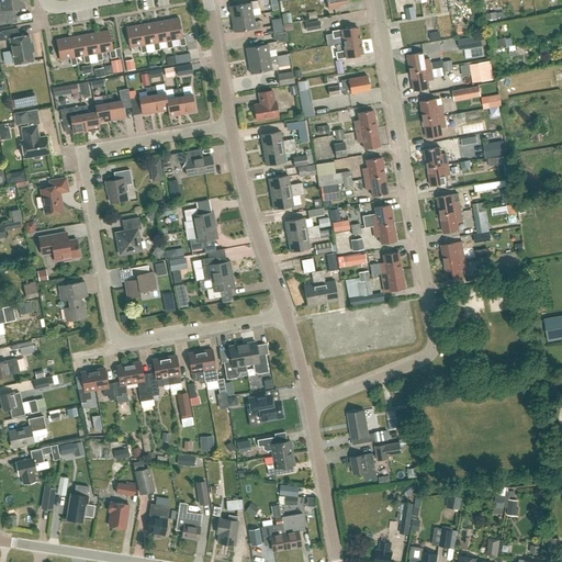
[(0,25),(13,23),(11,10),(12,9),(24,7),(22,0),(0,0),(0,3),(0,4),(0,25)]
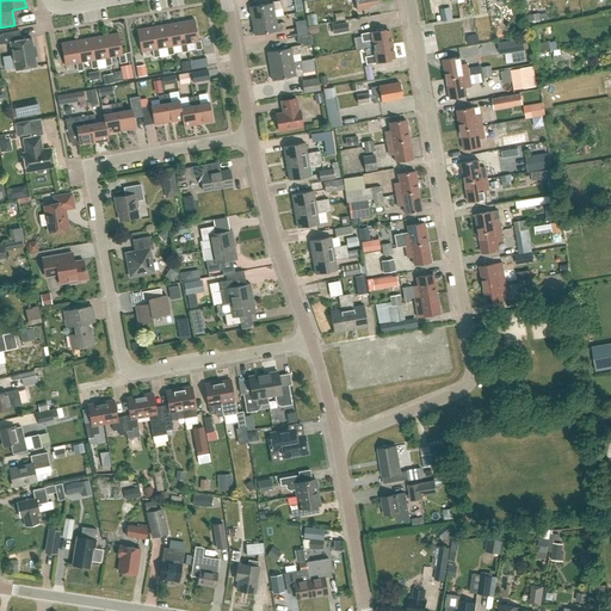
[(309,0),(312,12),(325,11),(322,0),(309,0)]
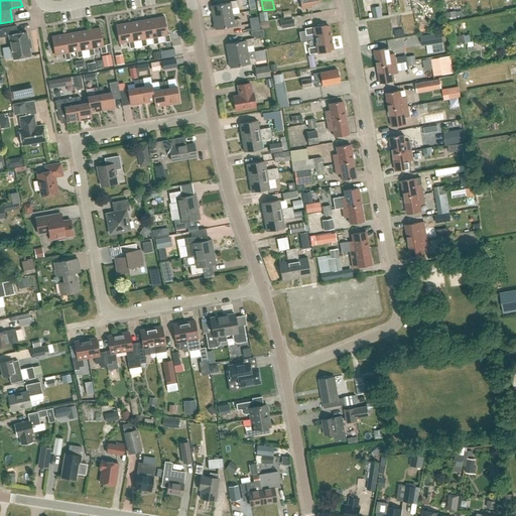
[(311,5),(318,4),(317,0),(299,0),(301,9),(312,7),(311,5)]
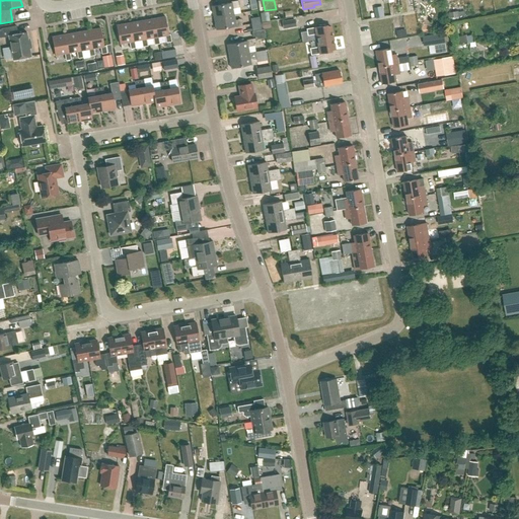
[(231,3),(212,7),(214,18),(234,15),(233,9),(239,8),(238,1),(231,2),(231,3)]
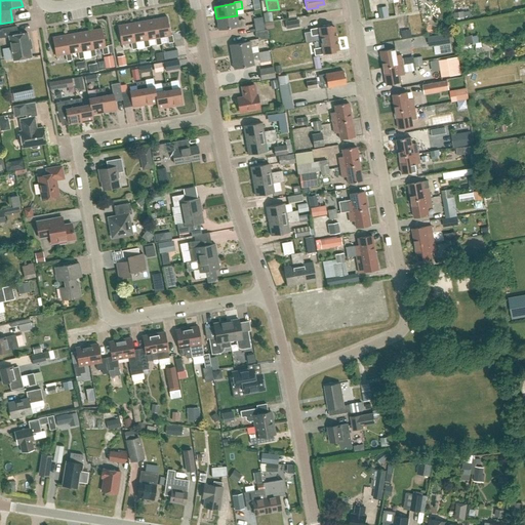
[(271,12),(264,13),(265,22),(273,21),(271,12)]
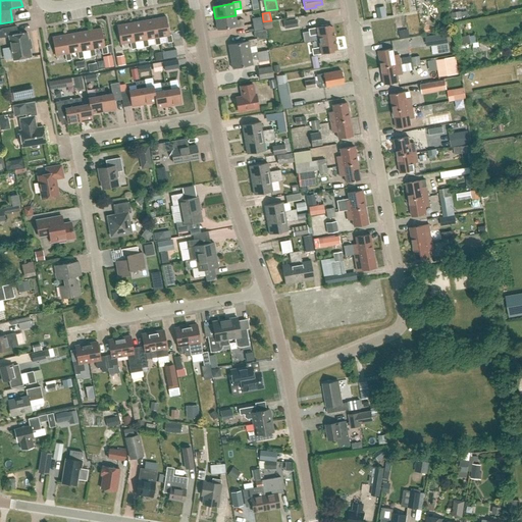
[(215,18),(217,31),(237,27),(238,28),(245,27),(244,20),(237,21),(236,15),(215,18)]
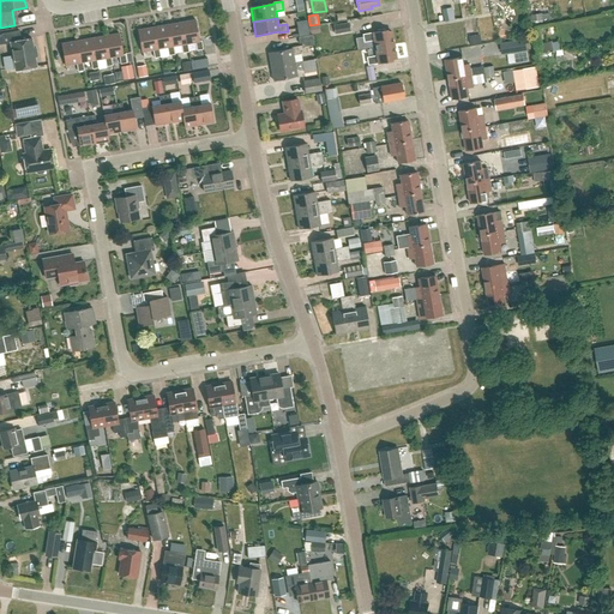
[(199,41),(196,20),(181,23),(185,44),(187,44),(196,43),(197,50),(203,49),(202,41),(199,41)]
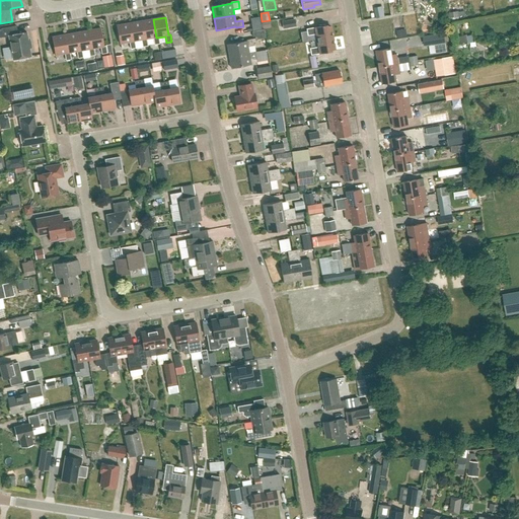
[(156,38),(153,19),(141,21),(144,40),(146,40),(153,39),(154,45),(159,44),(158,38),(156,38)]
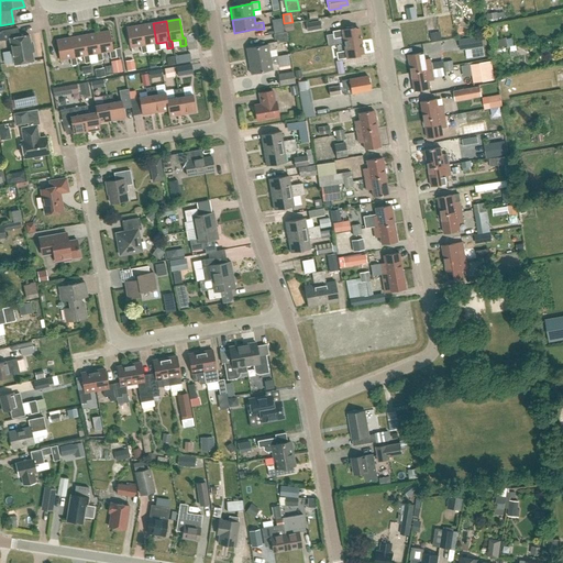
[(320,21),(306,23),(307,31),(321,29),(320,21)]
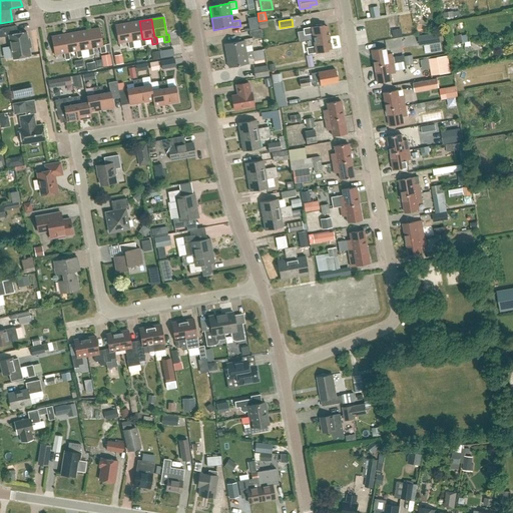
[(139,21),(127,23),(130,41),(133,41),(139,40),(141,46),(146,45),(144,39),(142,39),(139,21)]
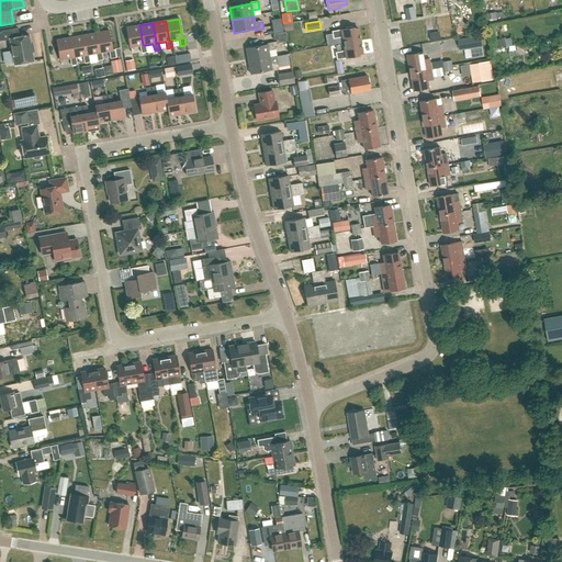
[(139,25),(126,27),(130,48),(141,46),(142,53),(147,52),(146,45),(143,45),(139,25)]
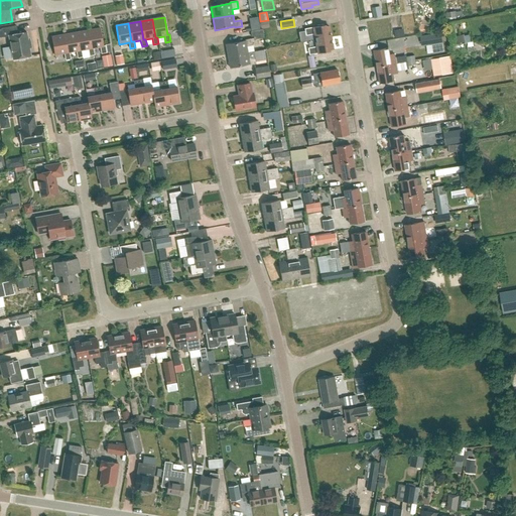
[(420,23),(419,32),(427,33),(427,24),(420,23)]
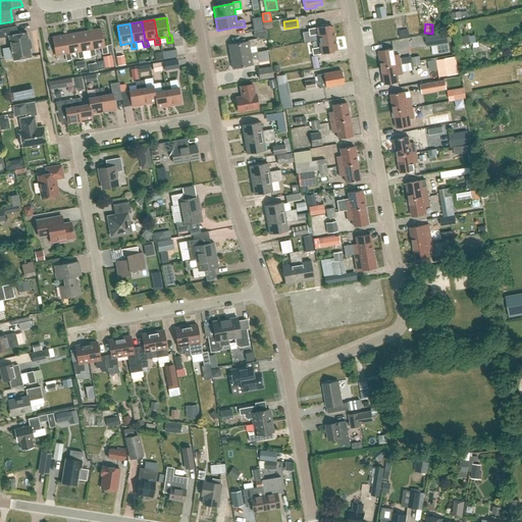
[(13,60),(31,57),(30,49),(32,48),(31,41),(29,41),(27,33),(17,34),(16,27),(1,29),(3,38),(9,37),(13,60)]
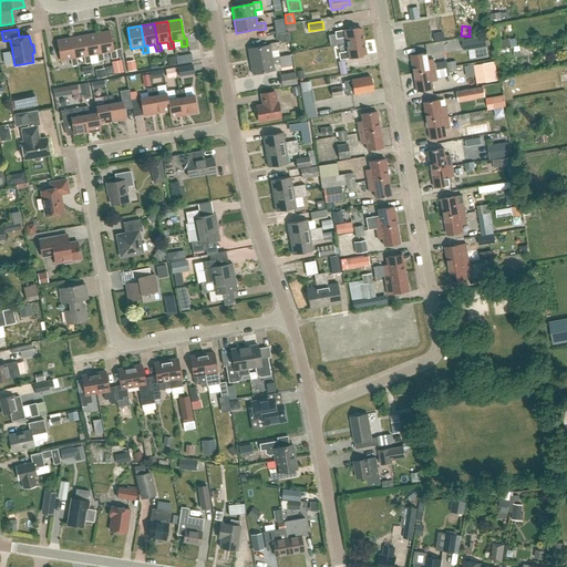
[(337,39),(346,37),(347,44),(364,42),(362,30),(358,31),(358,29),(336,32),(337,39)]
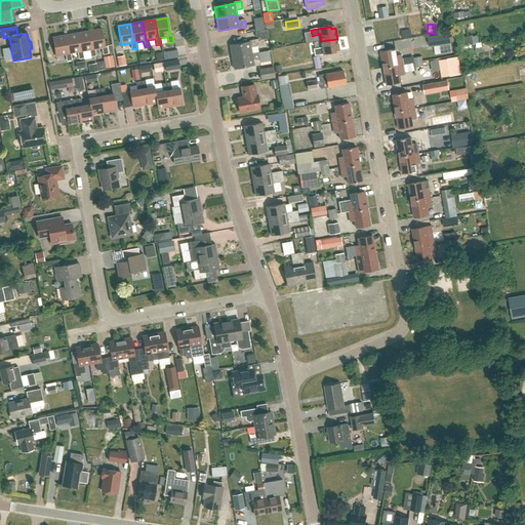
[(105,47),(102,29),(89,31),(92,50),(95,49),(102,48),(103,54),(109,53),(107,46),(105,47)]
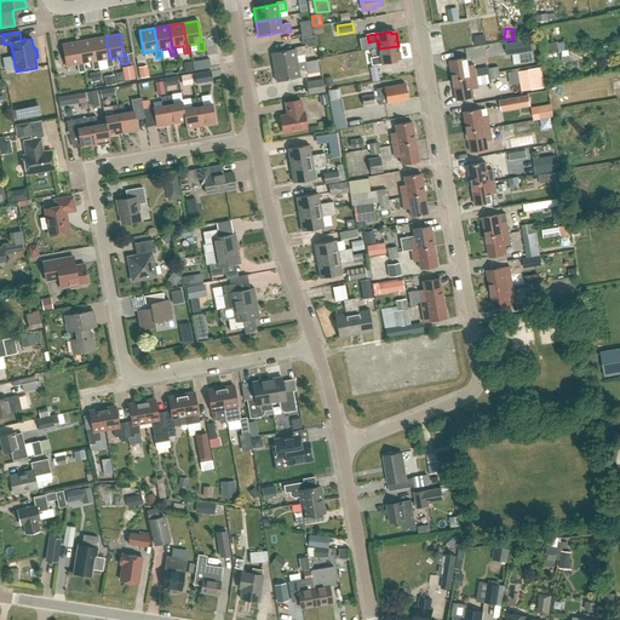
[(306,47),(319,45),(317,35),(303,38),(303,44),(305,44),(306,47)]
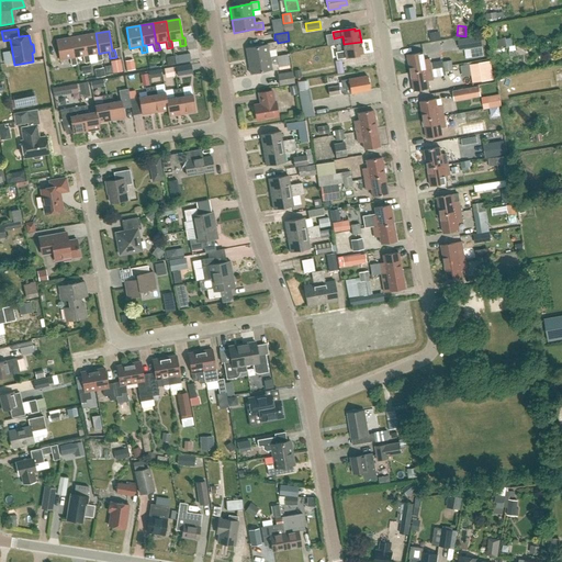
[(99,54),(96,33),(82,35),(87,56),(89,55),(97,54),(98,60),(103,60),(102,53),(99,54)]
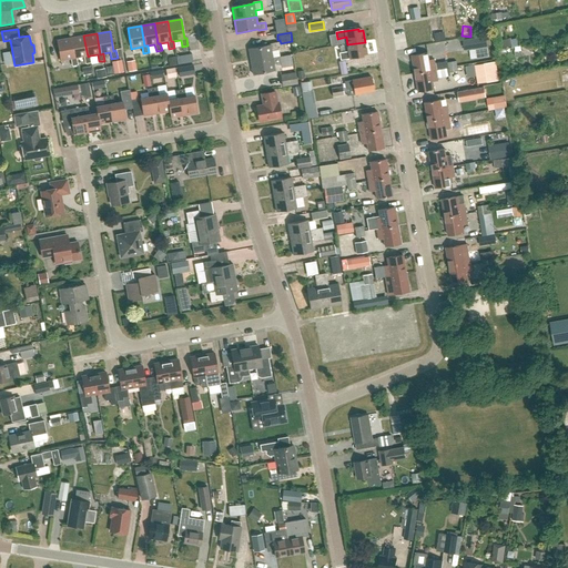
[(91,63),(90,56),(88,57),(83,36),(70,38),(74,59),(77,58),(84,57),(85,64),(91,63)]
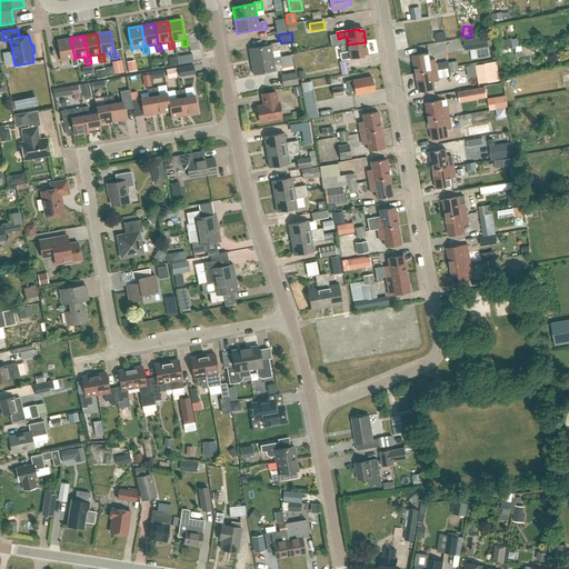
[(465,41),(466,51),(477,49),(488,48),(486,37),(465,41)]
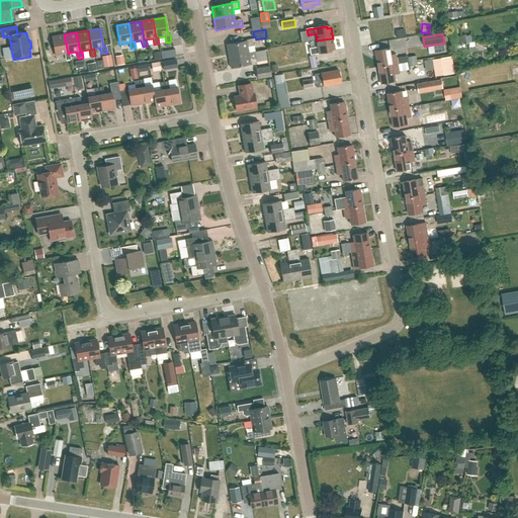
[(52,36),(56,56),(65,54),(66,61),(71,60),(70,53),(68,54),(64,34),(52,36)]
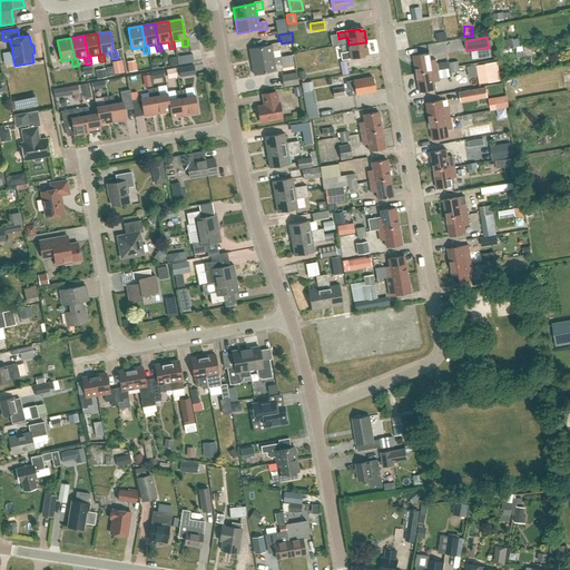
[(513,39),(502,41),(503,48),(514,47),(513,39)]
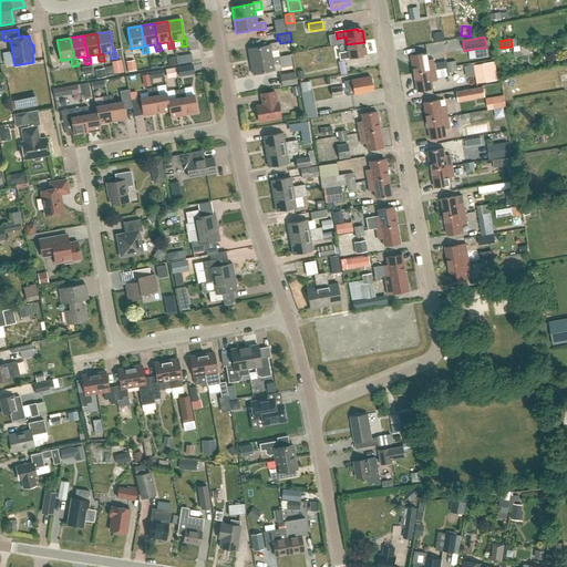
[(347,44),(348,52),(339,53),(340,60),(362,57),(362,54),(367,54),(364,42),(347,44)]
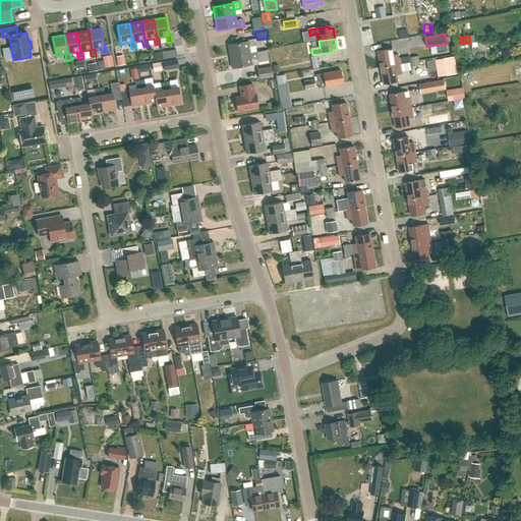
[(247,42),(228,46),(230,57),(250,54),(249,48),(255,47),(253,40),(246,41),(247,42)]
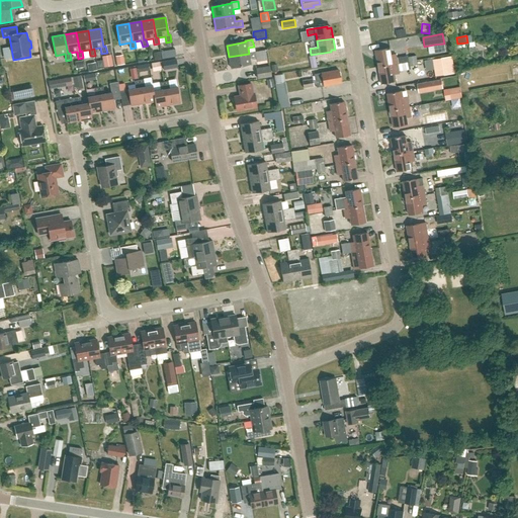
[(444,44),(434,45),(435,53),(447,51),(445,42),(444,44)]
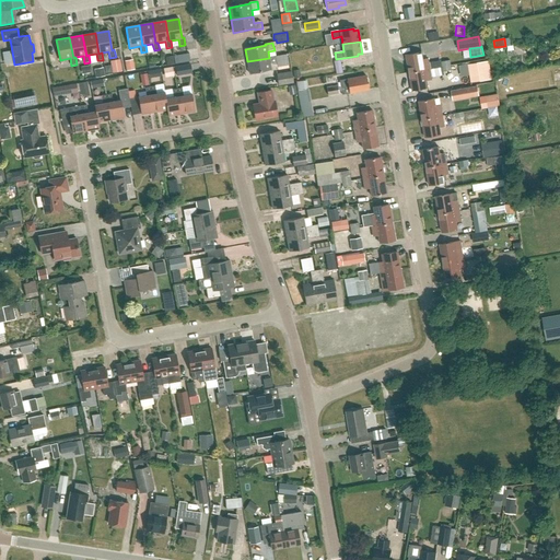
[(428,59),(423,60),(421,53),(406,55),(409,73),(430,69),(428,59)]
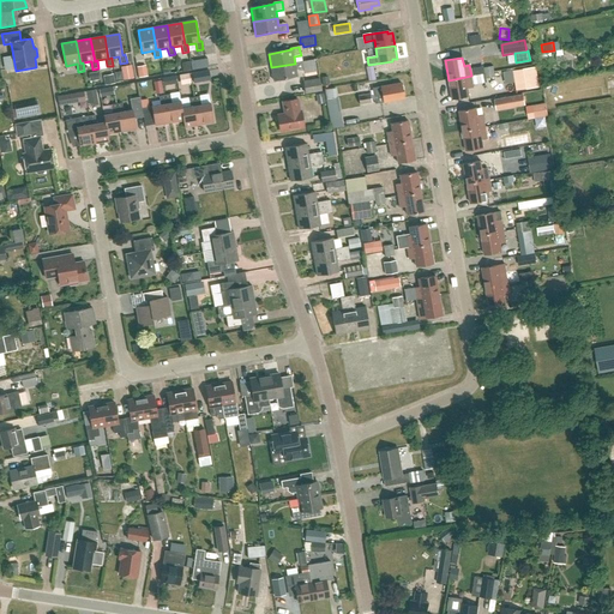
[(208,66),(206,60),(192,62),(194,70),(208,66)]
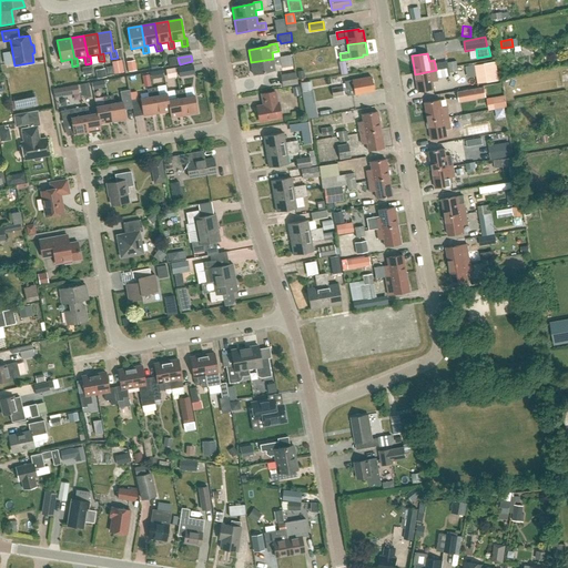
[(251,62),(253,75),(274,71),(274,73),(282,71),(281,63),(274,64),(273,59),(251,62)]
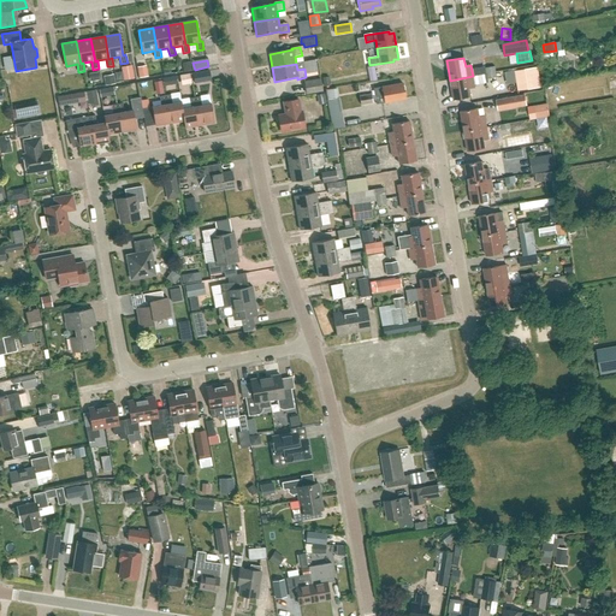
[(137,67),(138,78),(148,77),(146,66),(137,67)]
